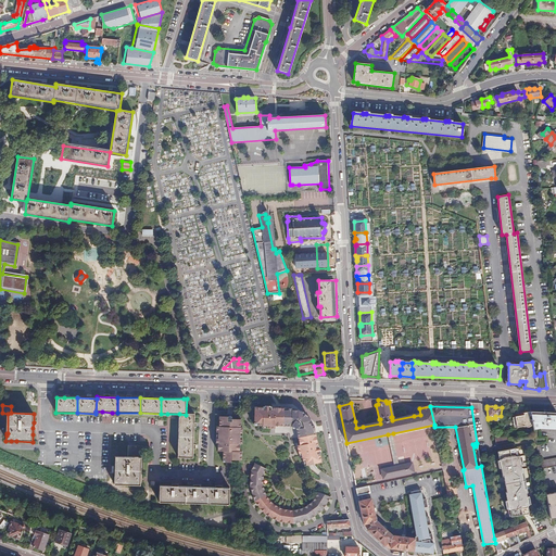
[(303,414),(300,412),(299,411),(292,411),(292,408),(255,407),(254,411),(255,411),(254,424),(254,426),(254,427),(257,427),(257,426),(270,426),(292,427),(292,429),(293,430),(295,429),(297,429),(300,445),(301,450),(299,451),(300,456),(300,458),(303,457),(304,466),(308,465),(312,464),(314,464),(321,462),(320,454),(320,453),(319,447),(319,446),(318,446),(317,441),(314,426),(312,427),(310,420),(307,418),(305,416),(304,417),(302,415),(303,414)]
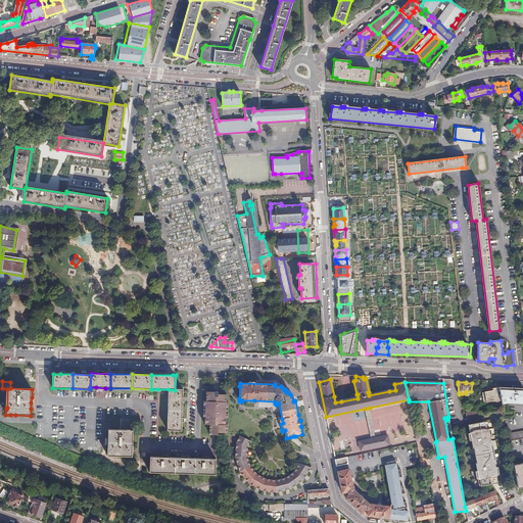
[(496,390),(500,389),(498,387),(498,386),(492,387),(492,390),(484,391),(486,401),(491,400),(492,401),(502,399),(501,394),(496,394),(496,390)]
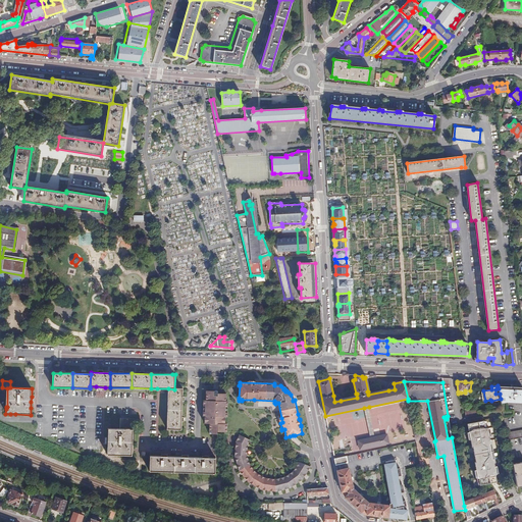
[(501,399),(501,401),(501,403),(505,403),(521,403),(521,387),(498,386),(499,388),(500,394),(501,399)]
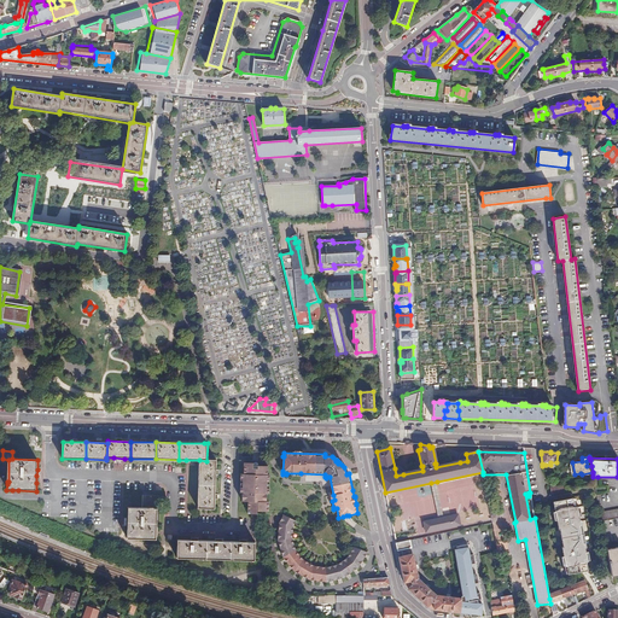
[(207,461),(199,460),(199,462),(199,485),(215,485),(216,474),(216,470),(216,461),(207,461)]
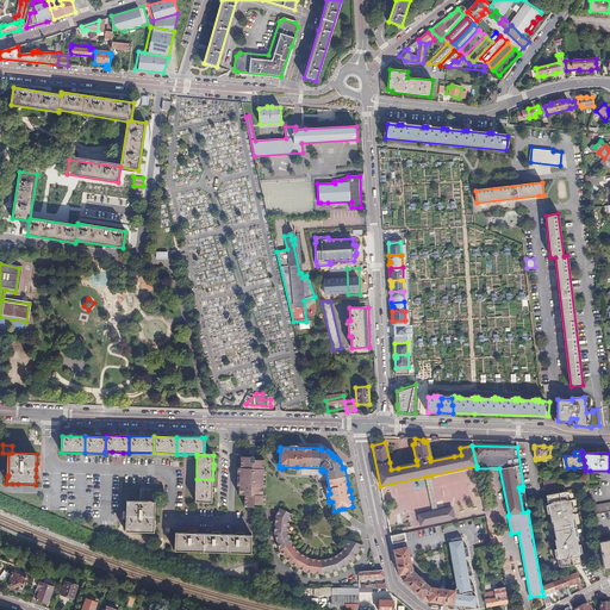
[(244,497),(244,504),(249,504),(249,508),(254,508),(254,504),(265,505),(265,496),(263,496),(263,487),(266,487),(266,470),(265,470),(265,461),(255,460),(254,460),(254,464),(249,464),(249,458),(241,458),(240,468),(237,470),(236,487),(238,487),(238,496),(244,497)]
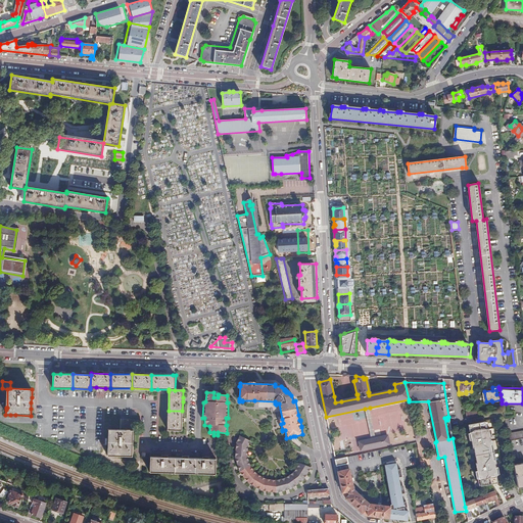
[(376,438),(370,408),(365,409),(371,439),(376,438)]
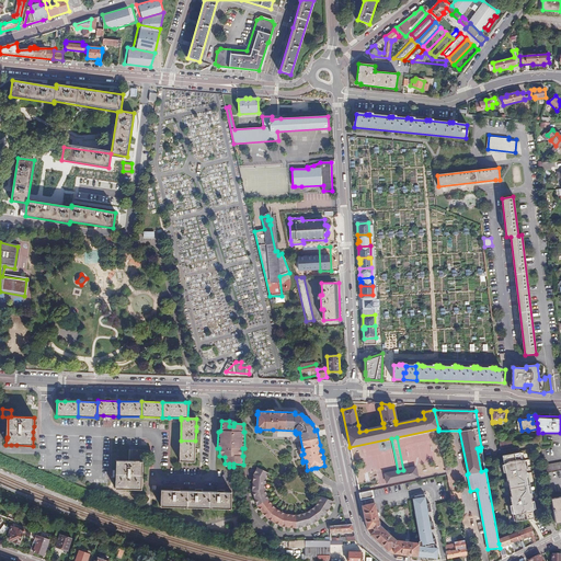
[(195,441),(181,441),(180,462),(195,462),(195,454),(195,448),(195,441)]
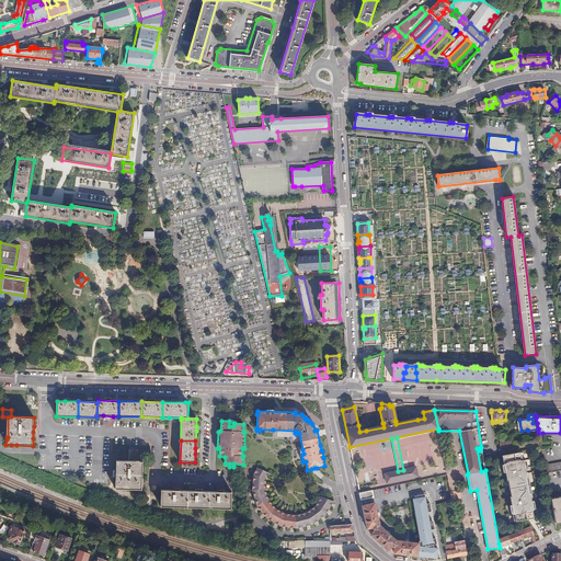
[(142,462),(144,450),(140,450),(129,450),(129,461),(117,461),(116,461),(115,490),(116,490),(141,490),(141,487),(141,483),(140,482),(141,462),(142,462)]
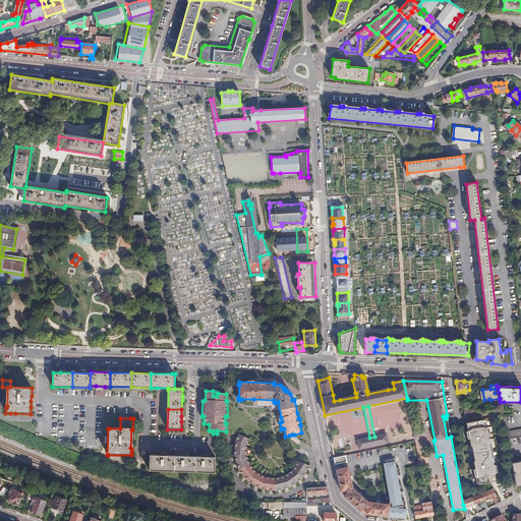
[(477,477),(478,484),(496,482),(494,474),(495,474),(495,473),(494,466),(493,466),(491,463),(493,463),(493,462),(491,458),(488,444),(489,443),(488,440),(488,439),(487,439),(487,436),(488,436),(486,428),(486,427),(485,427),(484,427),(483,421),(483,420),(467,423),(468,431),(469,439),(470,447),(472,447),(474,461),(473,461),(475,469),(476,477),(477,477)]
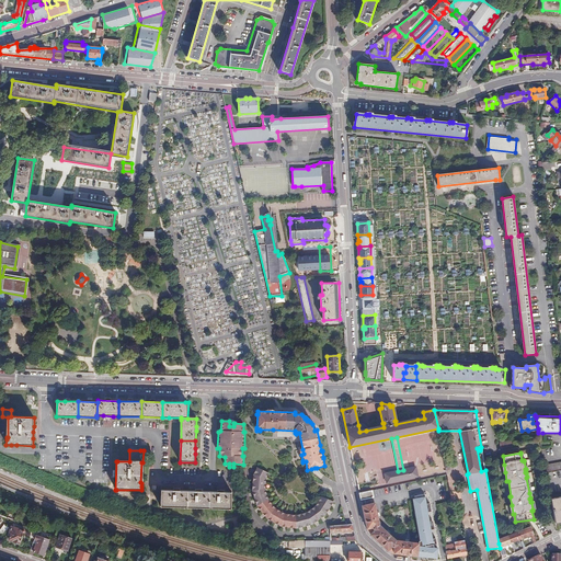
[(560,470),(560,464),(545,467),(547,473),(560,470)]
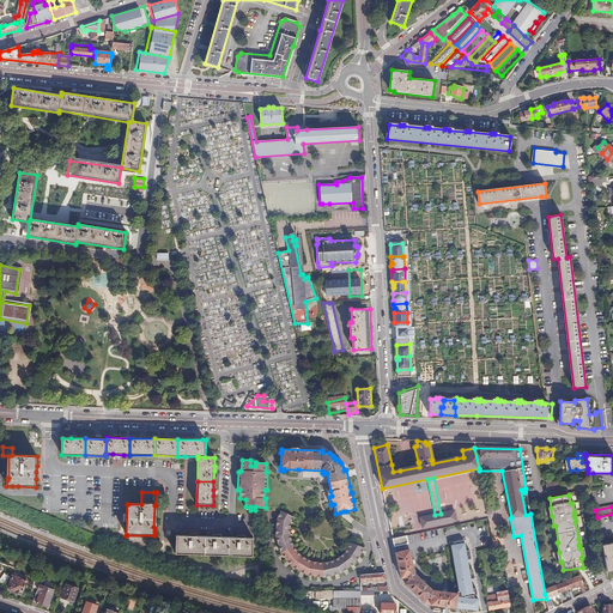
[(487,515),(486,509),(462,514),(463,520),(487,515)]
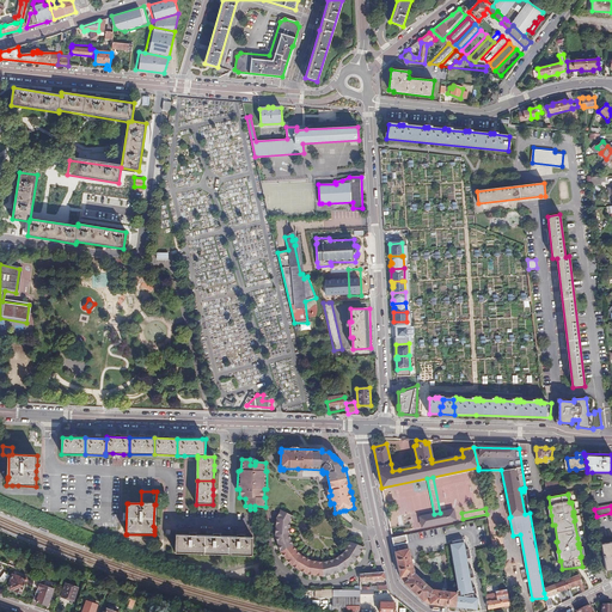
[(454,509),(440,513),(434,514),(421,516),(423,527),(457,520),(454,509)]
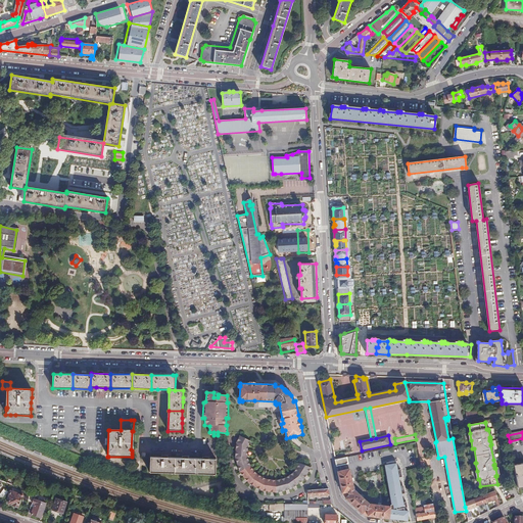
[(250,441),(239,436),(236,443),(235,458),(240,472),(249,484),(262,490),(277,492),(291,489),(303,480),(312,469),(299,464),(294,472),(286,477),(276,480),(266,479),(256,474),(250,466),(247,457),(248,446),(250,441)]
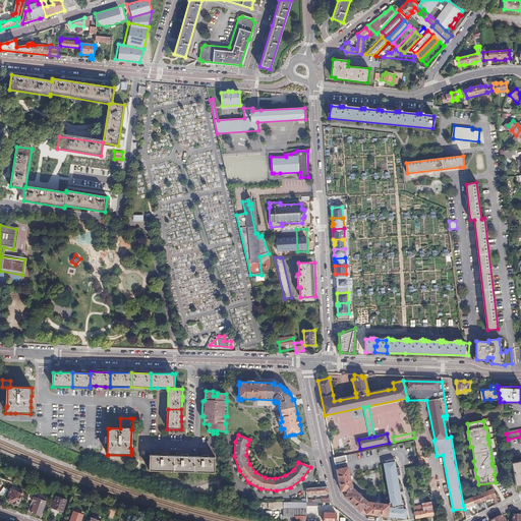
[(216,458),(150,456),(150,471),(215,473),(216,458)]
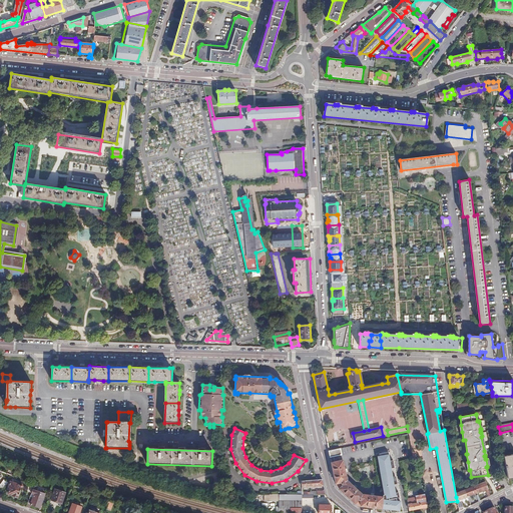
[(330,452),(331,457),(342,455),(341,449),(330,452)]
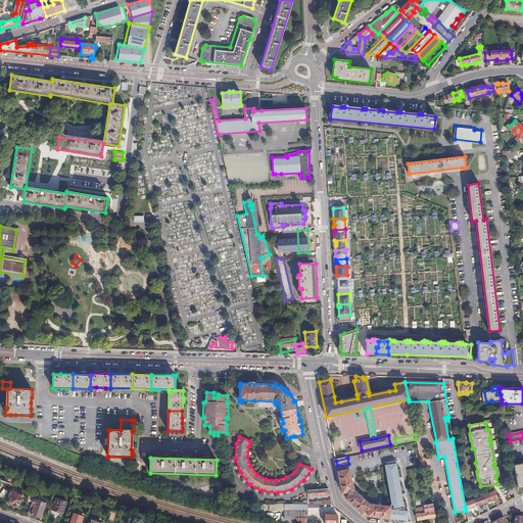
[(421,468),(431,468),(430,459),(421,460),(421,468)]
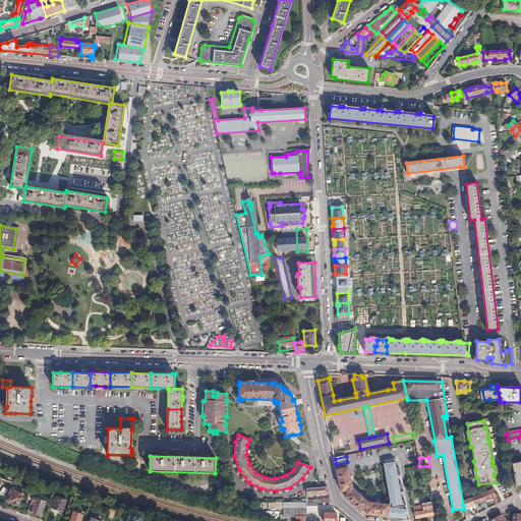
[(403,509),(403,506),(401,506),(401,505),(402,505),(401,501),(402,501),(400,493),(398,484),(399,484),(398,476),(397,476),(396,472),(395,468),(396,468),(395,460),(385,461),(386,465),(384,466),(390,499),(390,506),(368,503),(353,488),(348,468),(337,470),(342,491),(345,497),(360,511),(366,514),(388,517),(388,513),(393,514),(393,517),(402,518),(402,517),(405,517),(406,516),(407,509),(403,509)]
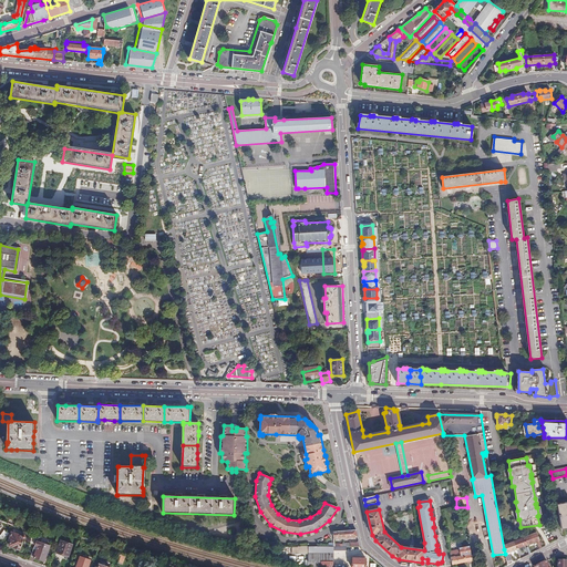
[(566,502),(557,504),(560,521),(562,529),(566,527),(566,502)]
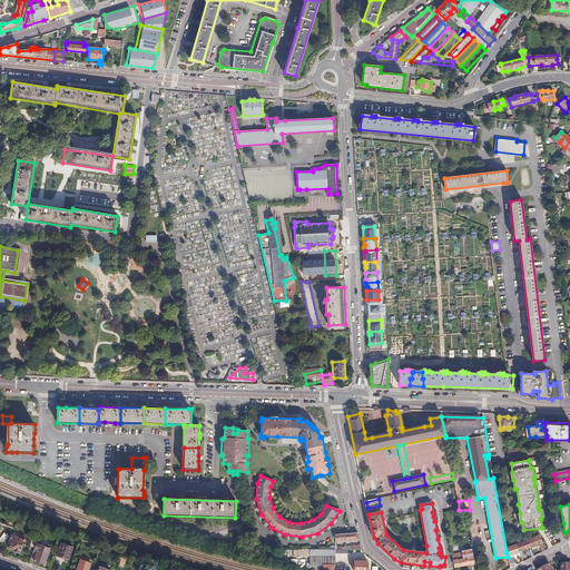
[(336,543),(360,541),(359,532),(351,533),(335,534),(336,543)]
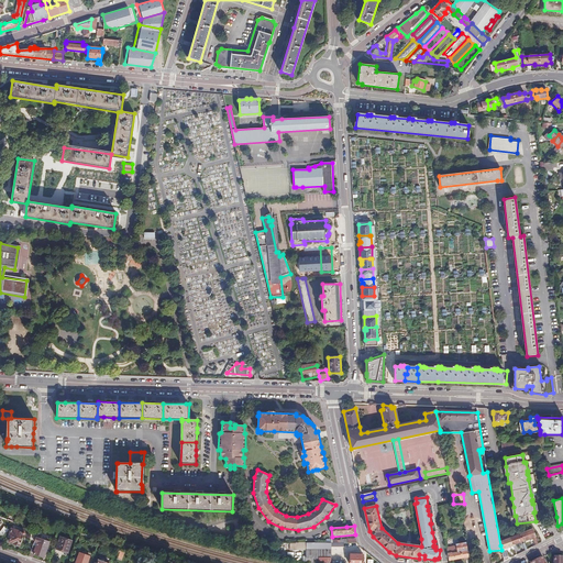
[(9,531),(9,530),(4,527),(0,532),(0,534),(3,538),(7,534),(9,531)]
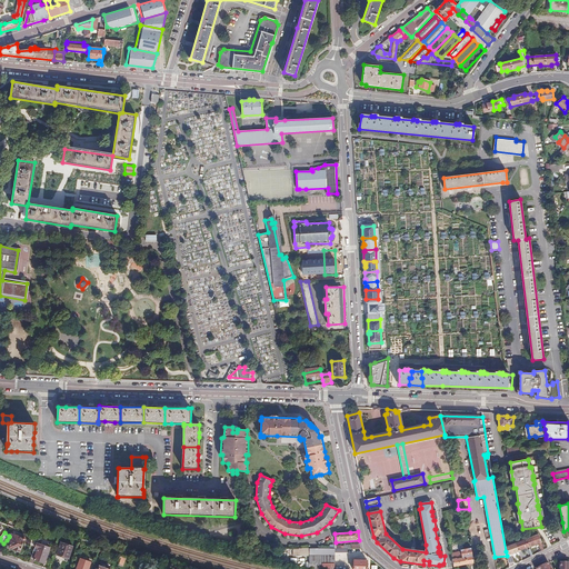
[(9,537),(7,540),(10,541),(7,548),(19,552),(23,539),(12,535),(11,537),(9,537)]
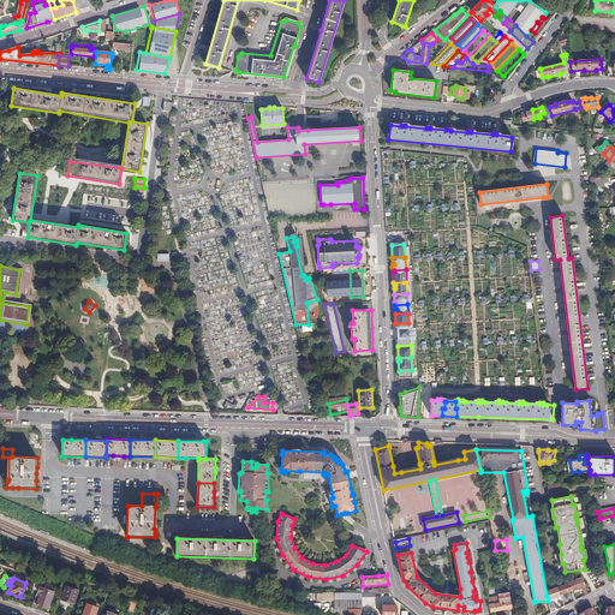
[(585,596),(586,595),(579,579),(569,584),(572,591),(581,587),(585,596)]
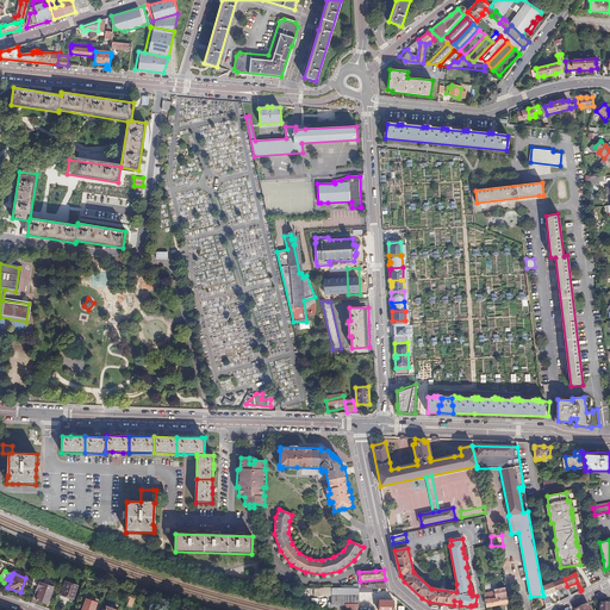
[(41,578),(31,604),(35,605),(37,601),(48,604),(53,587),(42,584),(44,579),(41,578)]
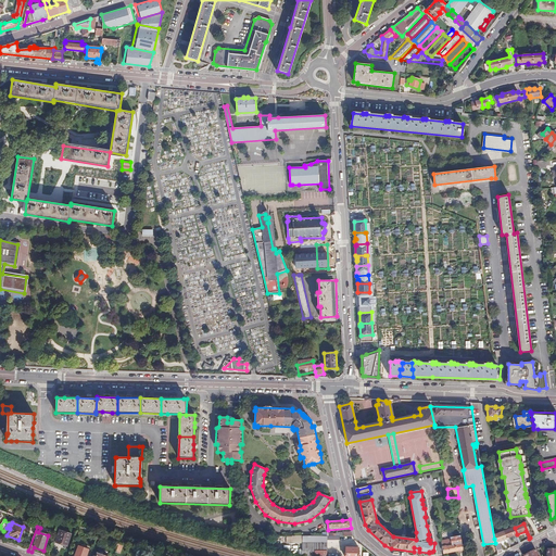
[(517,534),(515,528),(504,531),(507,539),(517,534)]
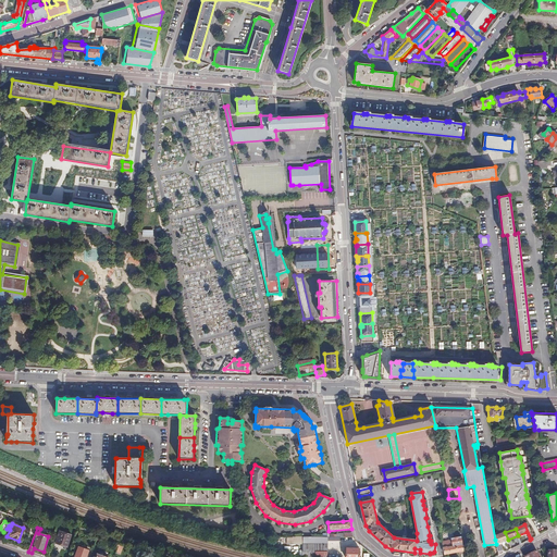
[(71,535),(59,532),(54,544),(66,548),(71,535)]
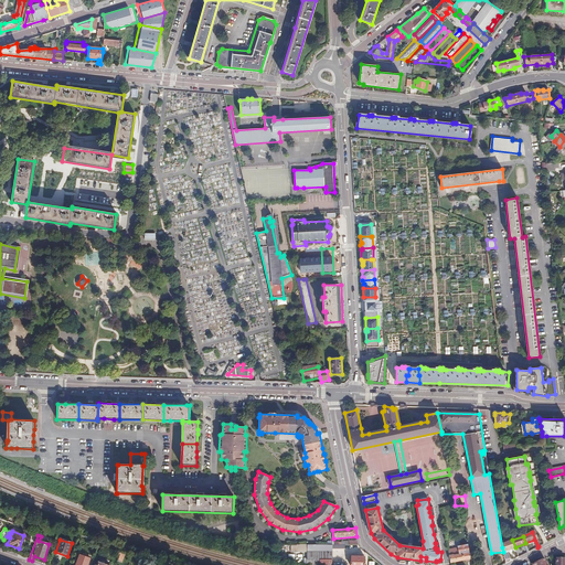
[(515,547),(512,540),(504,543),(505,546),(502,547),(503,552),(505,564),(510,562),(508,551),(515,547)]
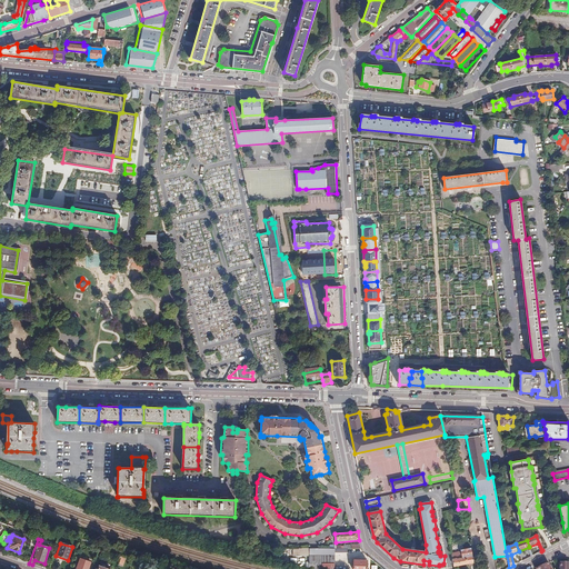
[(458,552),(452,553),(455,567),(470,563),(470,566),(475,565),(473,563),(475,562),(472,549),(461,550),(462,558),(459,558),(458,552)]
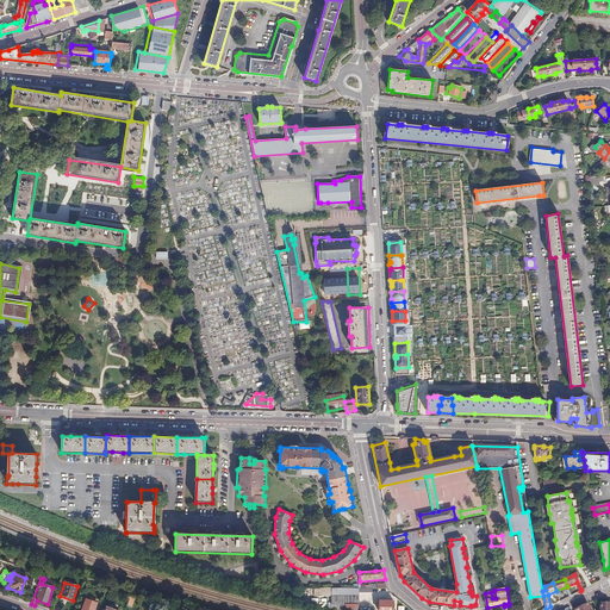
[(372,593),(372,590),(368,590),(366,590),(360,590),(315,590),(315,595),(332,595),(332,601),(329,602),(329,607),(358,607),(358,609),(366,609),(367,605),(359,605),(359,593),(372,593)]
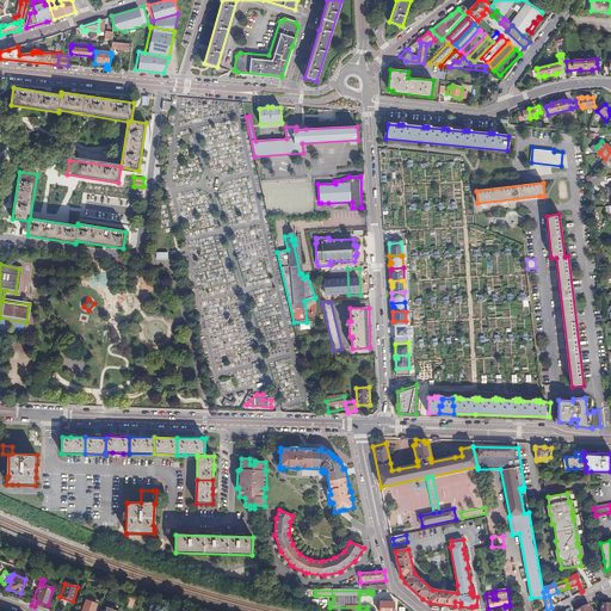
[(98,610),(102,603),(87,598),(81,610),(98,610)]
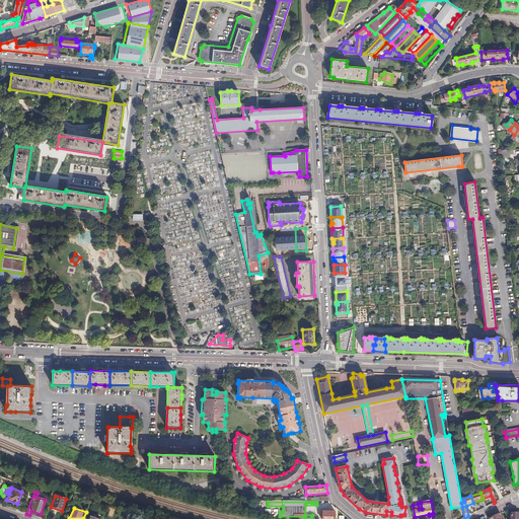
[(326,511),(322,511),(321,518),(334,518),(335,511),(334,511),(334,510),(327,510),(326,511)]
